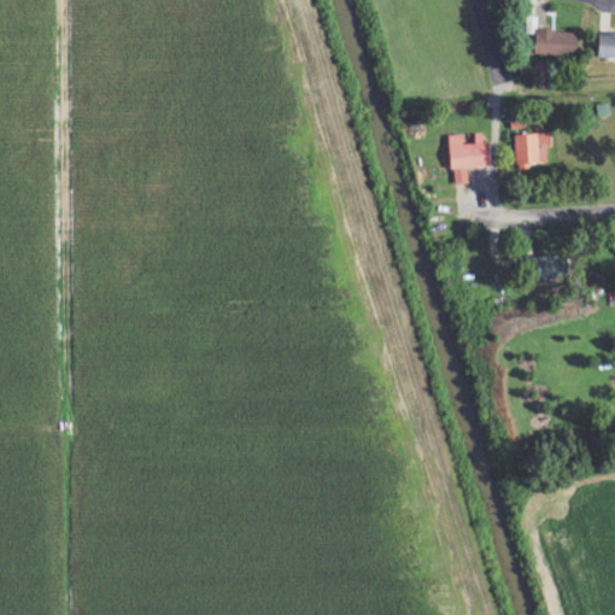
[(578,31),(537,30),(536,54),(578,56),(578,31)]
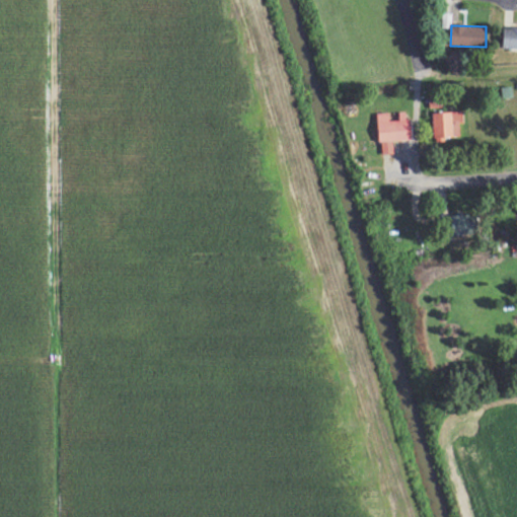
[(516,27),(504,28),(504,49),(516,49),(516,27)]
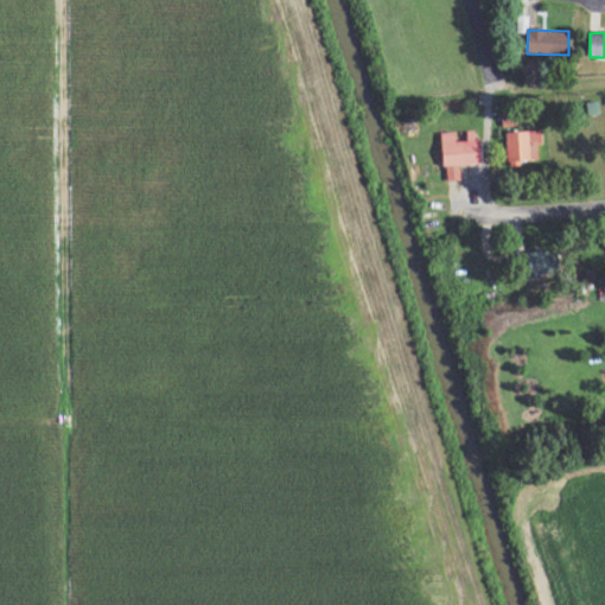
[(516,112),(502,113),(502,126),(516,125),(516,112)]
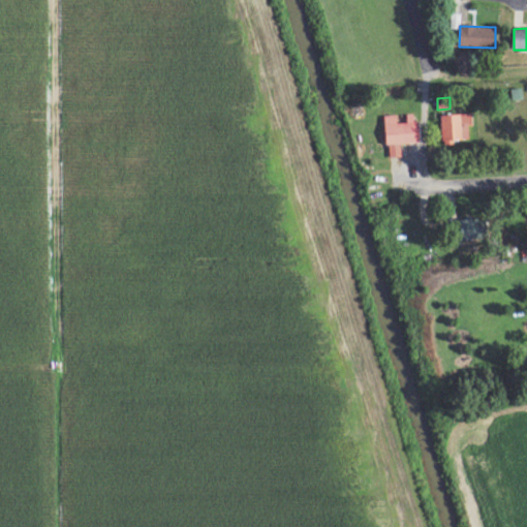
[(468,141),(468,125),(472,125),(472,113),(440,114),(441,141),(468,141)]
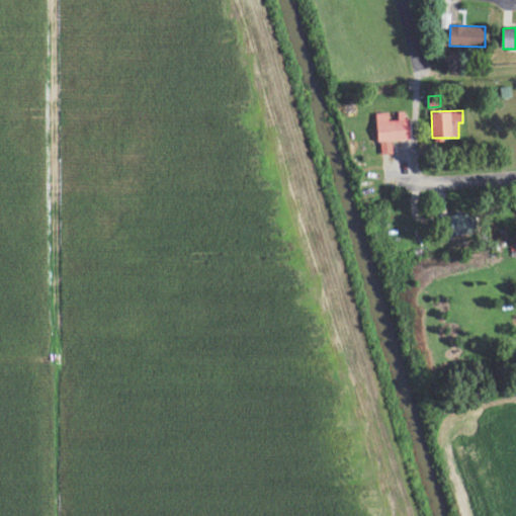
[(377,112),(378,154),(392,153),(392,140),(413,139),(412,118),(405,118),(405,111),(398,111),(398,119),(388,119),(388,111),(377,112)]
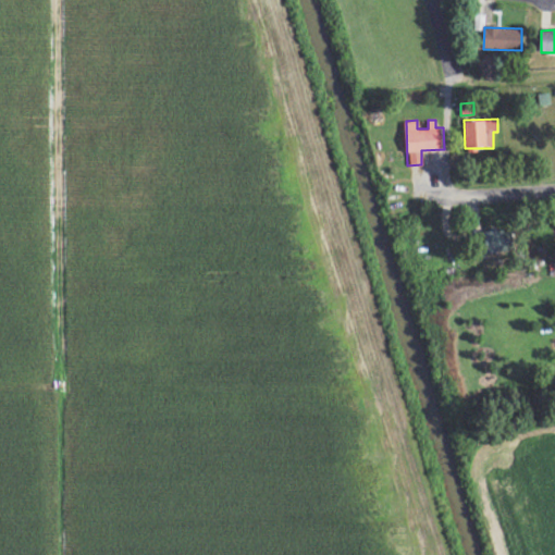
[(483,230),(484,251),(514,249),(513,227),(483,230)]
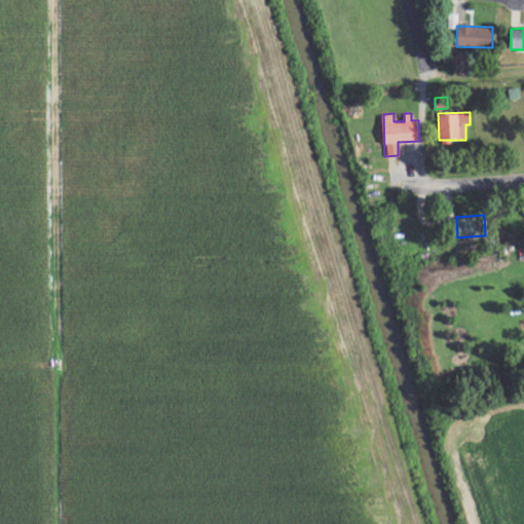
All buildings are outlined.
